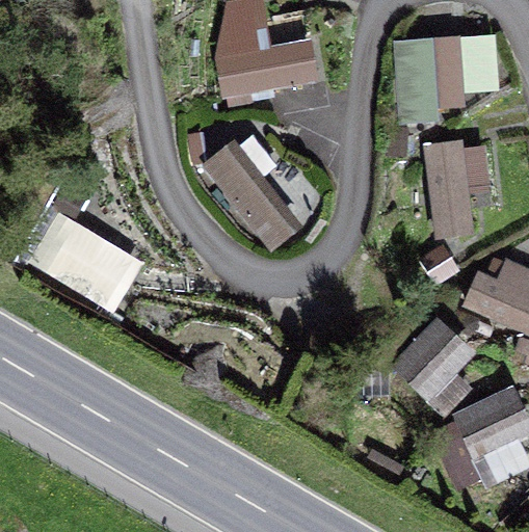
[(223,98),(324,83),(318,35),(264,44),(257,0),(248,0),(211,5),(223,98)]
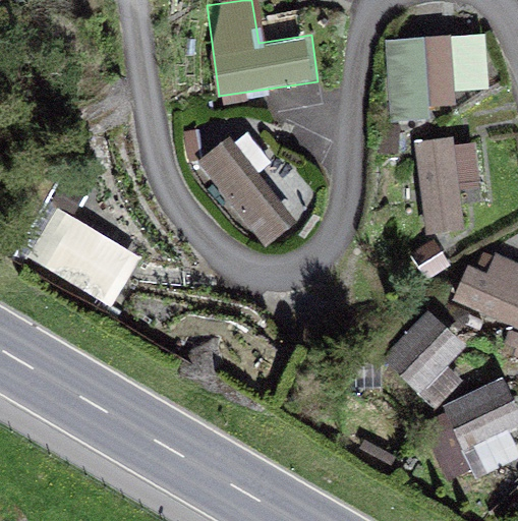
[(455,90),(488,88),(484,32),(385,39),(391,116),(457,112),(455,90)]
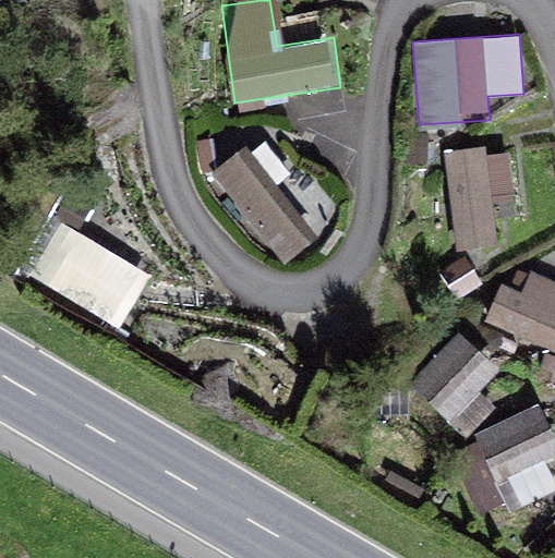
[(285,265),(320,237),(278,185),(290,176),(260,138),(213,177),(285,265)]
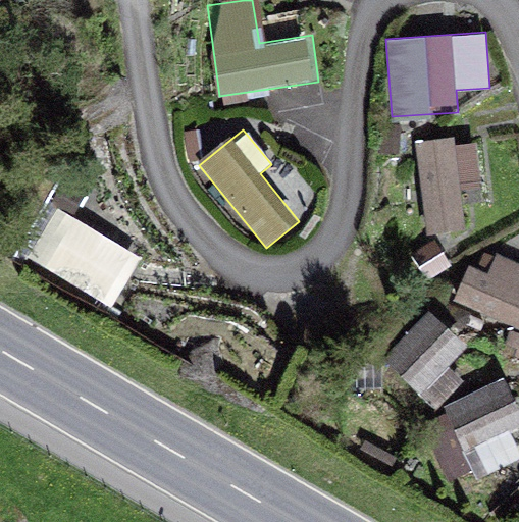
[(475,138),(417,141),(423,236),(462,232),(460,186),(478,185),(475,138)]
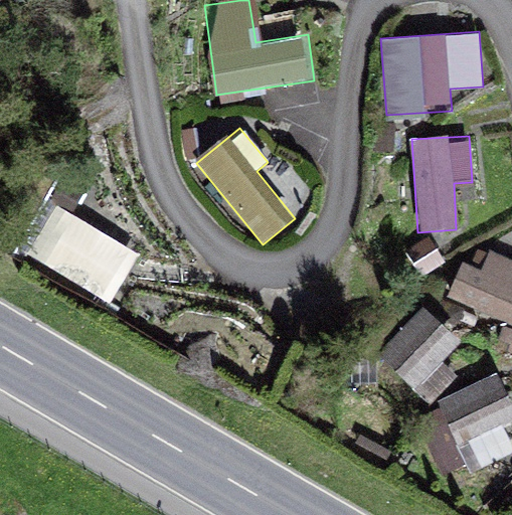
[(446,299),(511,324),(511,272),(464,252),(446,299)]
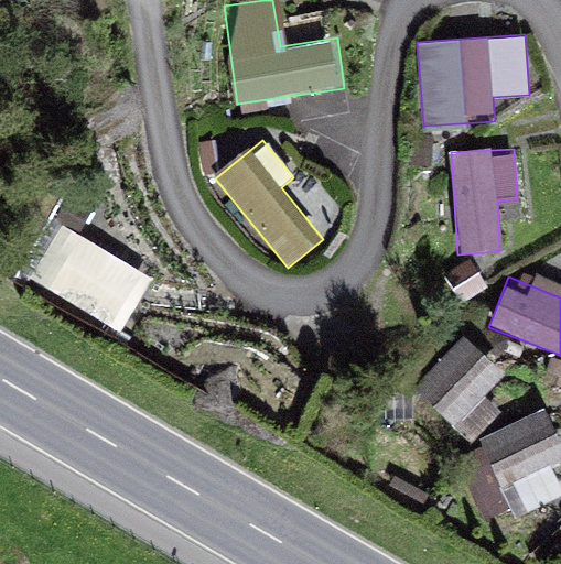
[(413,388),(457,427),(506,375),(462,335),(413,388)]
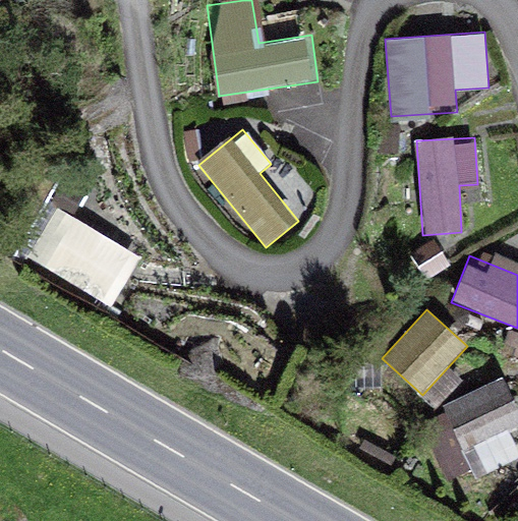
[(475,475),(517,454),(517,423),(496,380),(441,407),(475,475)]
